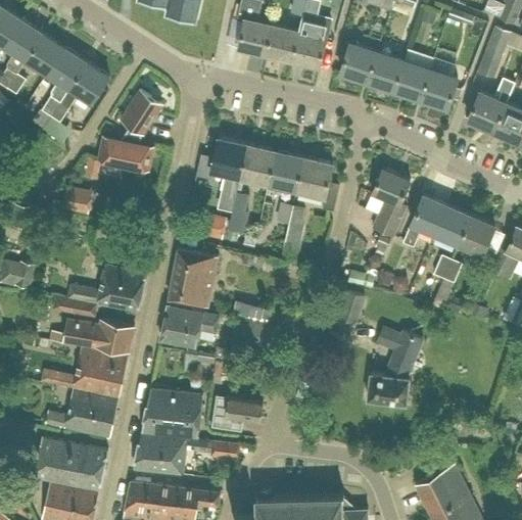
[(149,0),(149,2),(165,6),(179,9),(178,17),(196,21),(201,0),(149,0)]
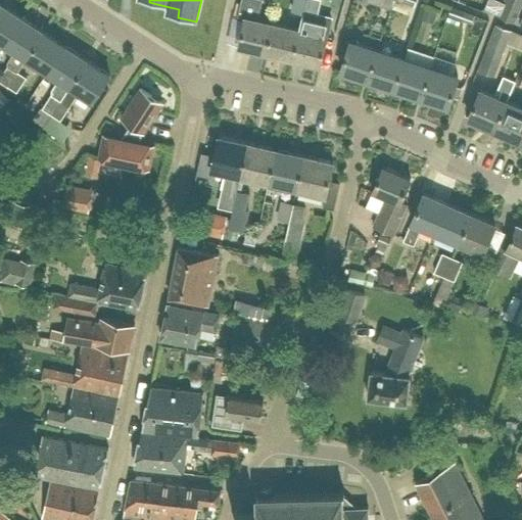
[(238,49),(265,54),(271,25),(256,21),(262,1),(258,0),(240,0),(236,20),(243,22),(238,49)]
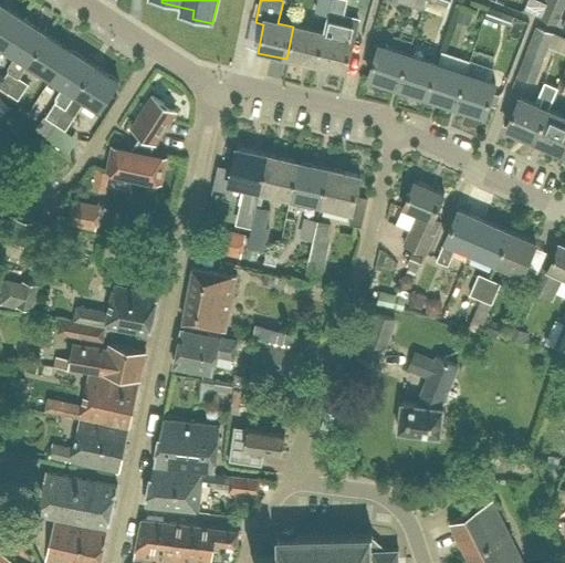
[(317,0),(315,13),(327,17),(330,0),(317,0)]
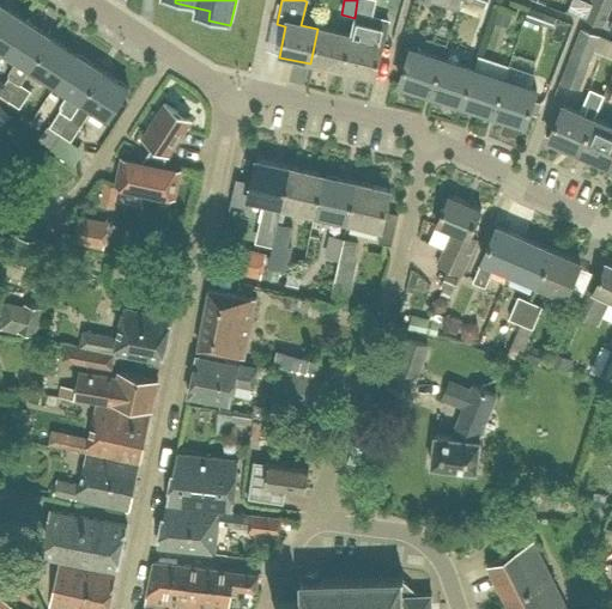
[(365,0),(357,0),(355,18),(350,36),(343,71),(374,78),(382,43),(386,25),(370,22),(374,2),(365,0)]
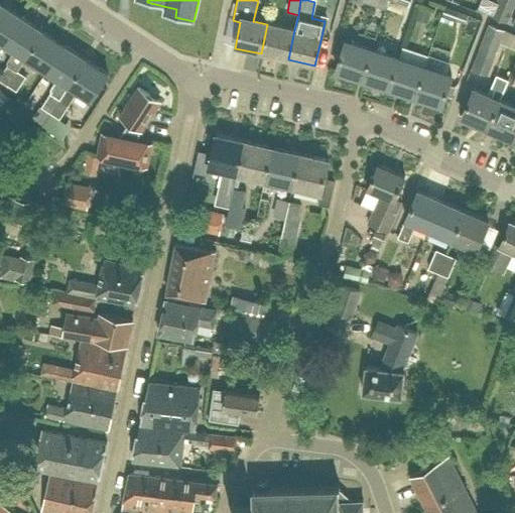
[(411,0),(389,0),(389,2),(408,9),(411,0)]
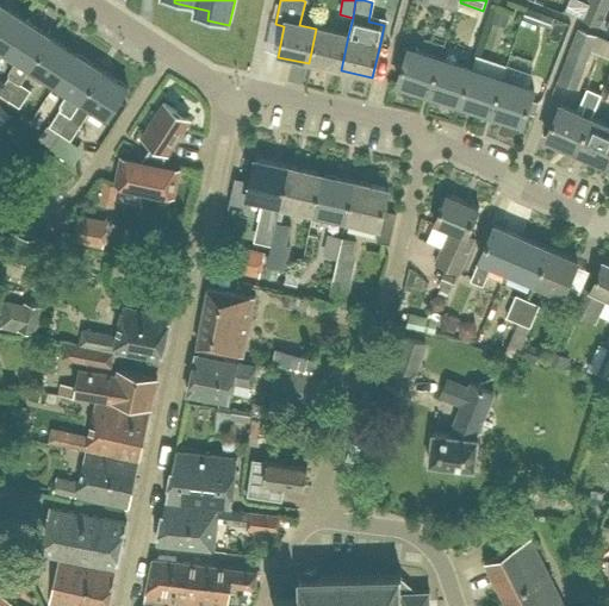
[(608,0),(589,0),(580,20),(598,29),(608,2),(608,0)]
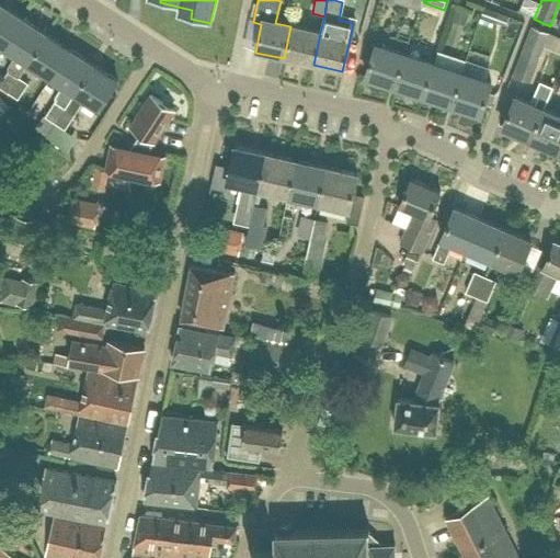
[(0,47),(2,48),(21,20),(0,6),(0,47)]
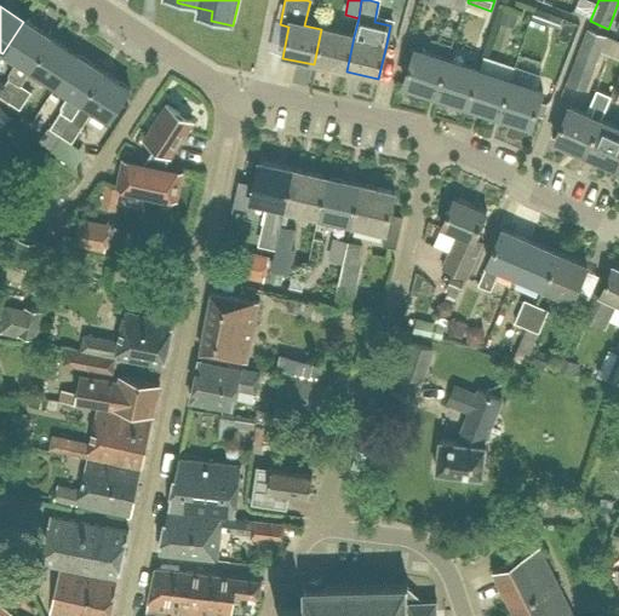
[(560,21),(534,11),(529,23),(545,28),(546,26),(557,29),(560,21)]
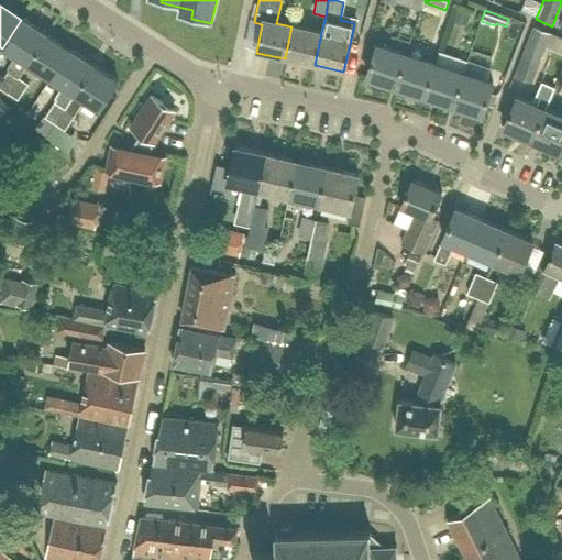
[(0,90),(7,95),(17,79),(26,64),(45,35),(21,20),(2,48),(14,56),(8,67),(8,72),(0,83),(0,90)]
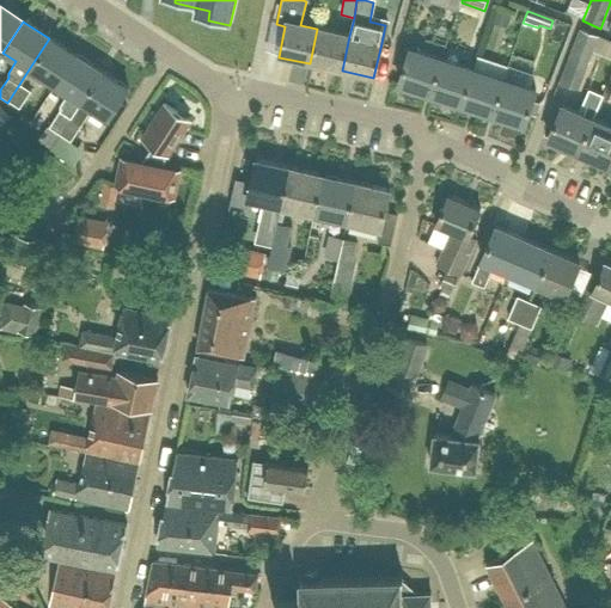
[(310,63),(342,71),(349,36),(317,29),(310,63)]
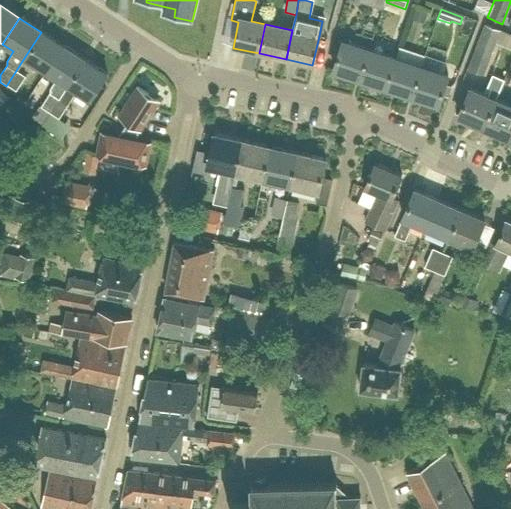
[(482,76),(489,58),(499,32),(484,26),(467,71),(482,76)]
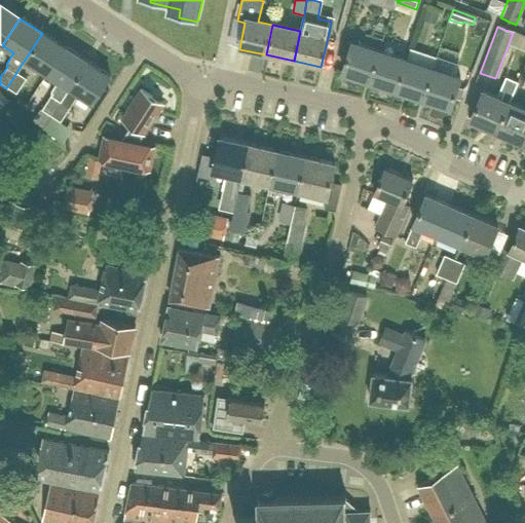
[(47,74),(65,47),(42,33),(25,60),(47,74)]
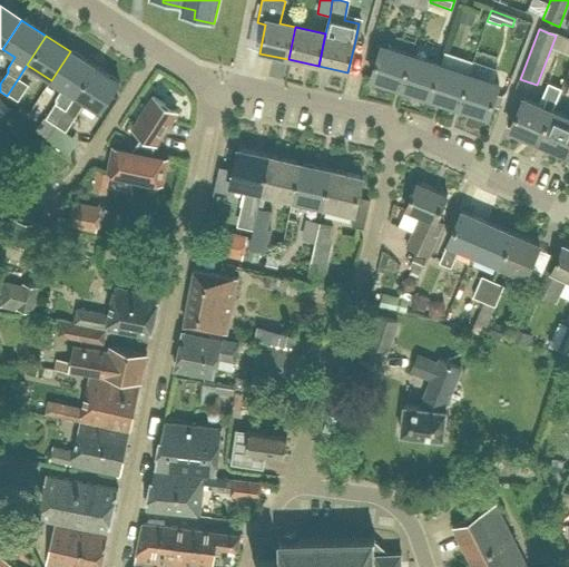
[(400,88),(411,57),(381,47),(370,78),(400,88)]
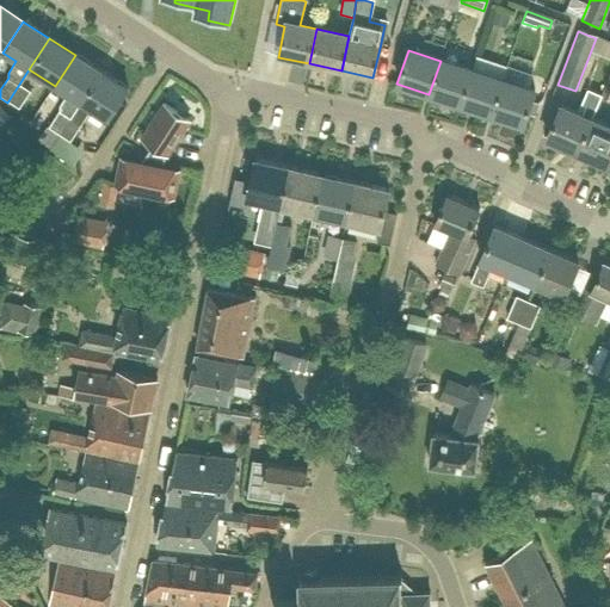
[(100,70),(75,55),(55,86),(67,94),(59,106),(59,112),(48,129),(59,136),(69,119),(80,103),(100,70)]
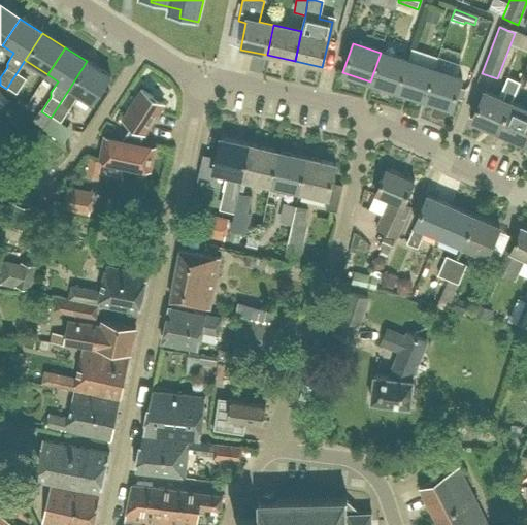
[(370,81),(397,91),(407,61),(381,53),(370,81)]
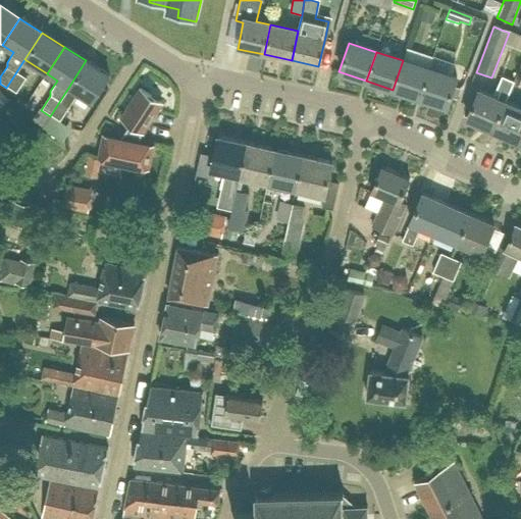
[(86,60),(68,88),(91,102),(108,75),(86,60)]
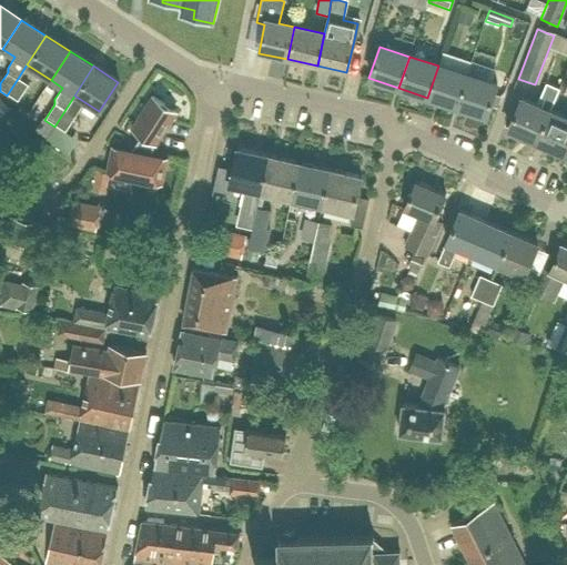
[(427,98),(456,107),(467,76),(438,66),(427,98)]
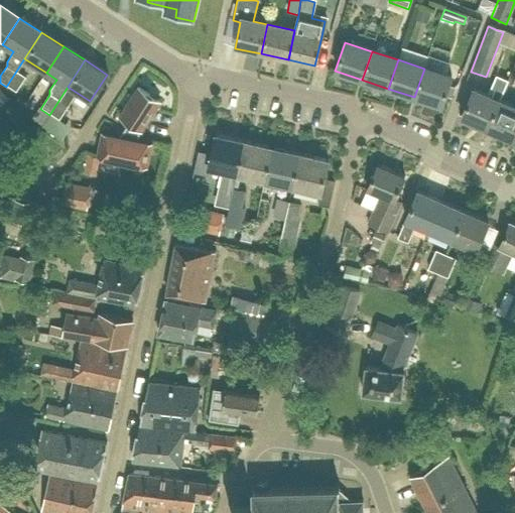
[(424,69),(414,97),(441,106),(444,97),(448,86),(452,77),(424,69)]
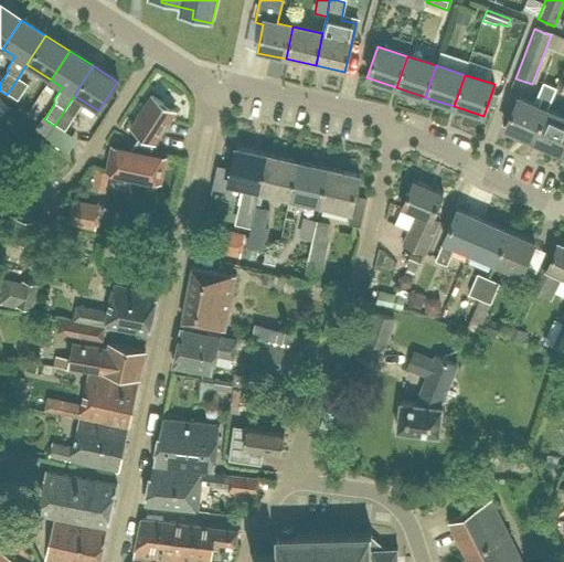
[(25,86),(17,80),(7,95),(17,101),(25,86)]
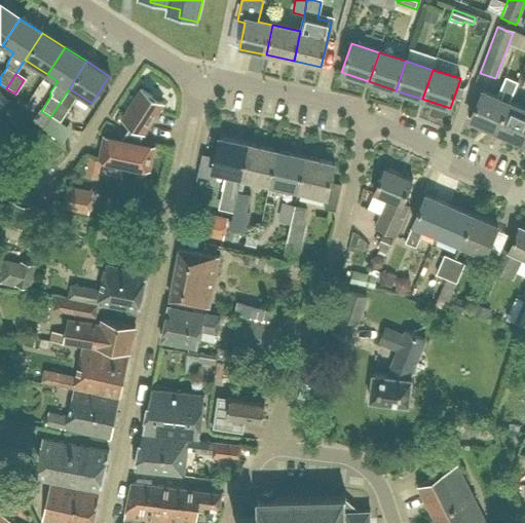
[(495,132),(508,104),(517,84),(504,79),(498,92),(503,95),(500,101),(481,92),(470,120),(495,132)]
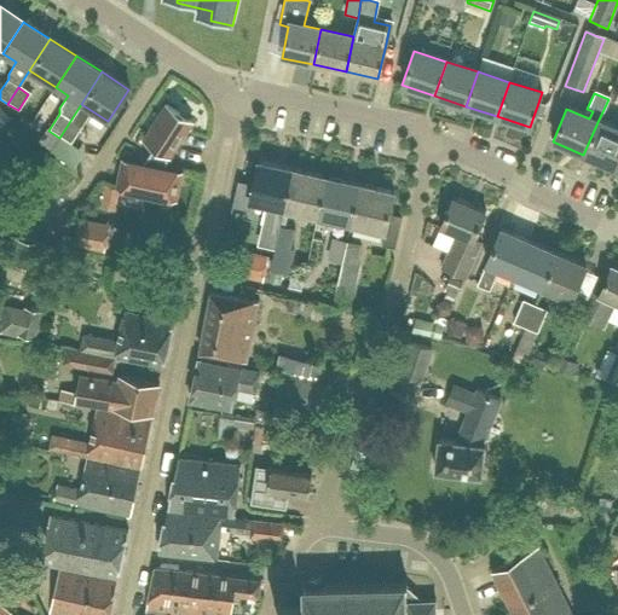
[(152,148),(142,164),(121,160),(114,189),(173,202),(179,174),(163,170),(167,157),(168,158),(191,125),(165,108),(142,140),(152,148)]
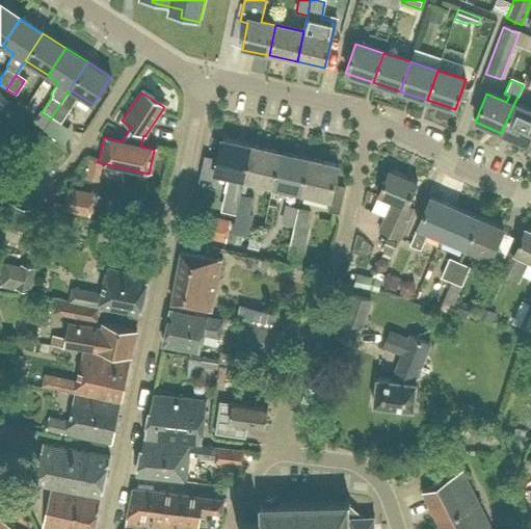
[(0,113),(8,104),(0,97),(0,113)]
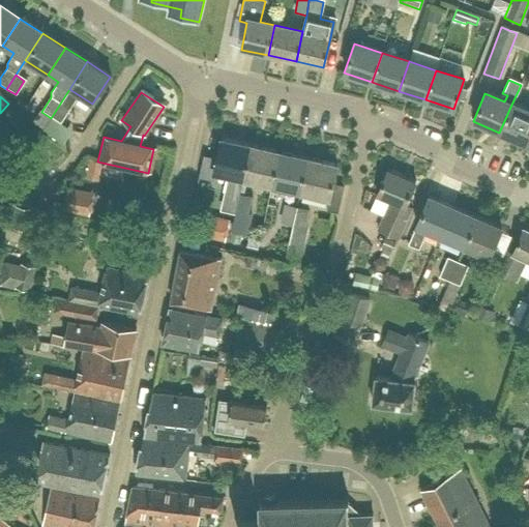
[(60,104),(51,118),(60,123),(69,109),(60,104)]
